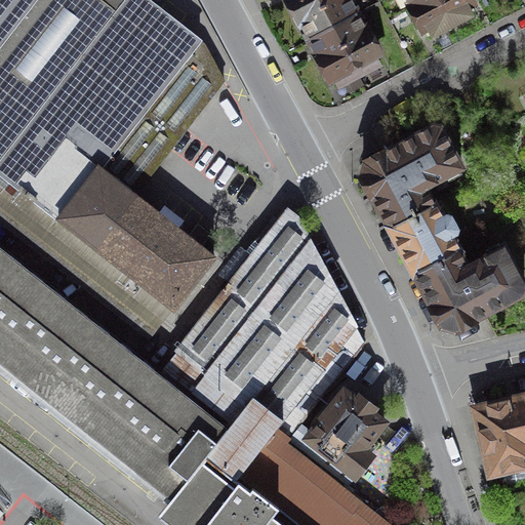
[(0,0),(0,172),(170,307),(173,309),(214,256),(134,194),(224,81),(204,44),(148,0),(104,0),(104,1),(102,0),(0,0)]
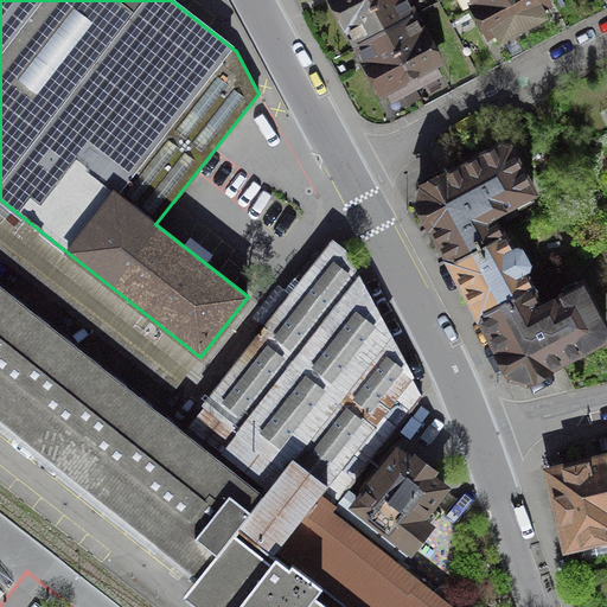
[(385,30),(369,0),(332,0),(347,26),(349,26),(359,44),(385,30)]
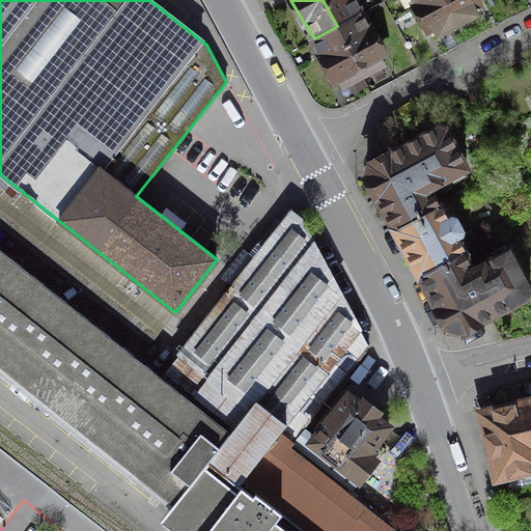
[(323,0),(337,26),(360,15),(352,0),(323,0)]
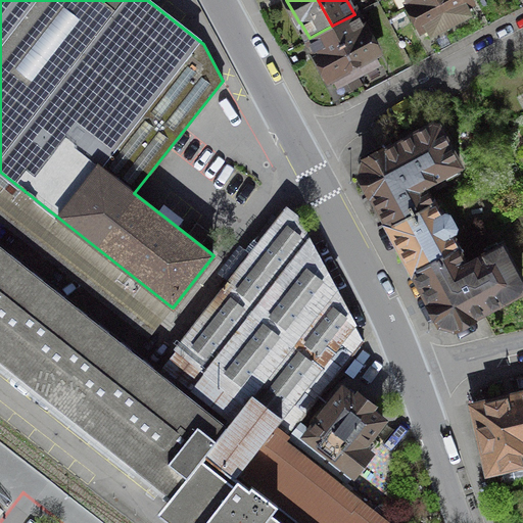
[(450,26),(436,0),(407,0),(411,5),(409,6),(422,30),(426,27),(428,32),(431,36),(450,26)]
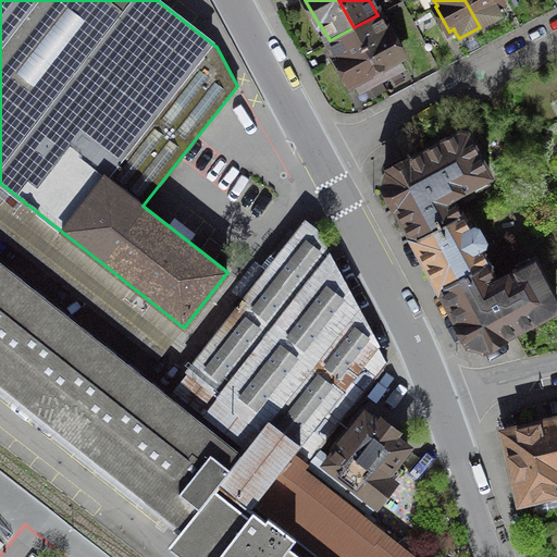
[(465,0),(480,27),(500,15),(498,11),(496,7),(500,4),(497,0),(465,0)]
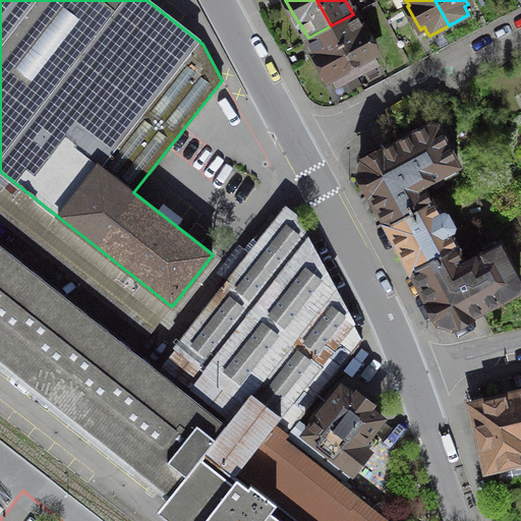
[(353,14),(331,25),(356,74),(377,64),(373,60),(371,55),(375,53),(363,30),(362,31),(353,14)]
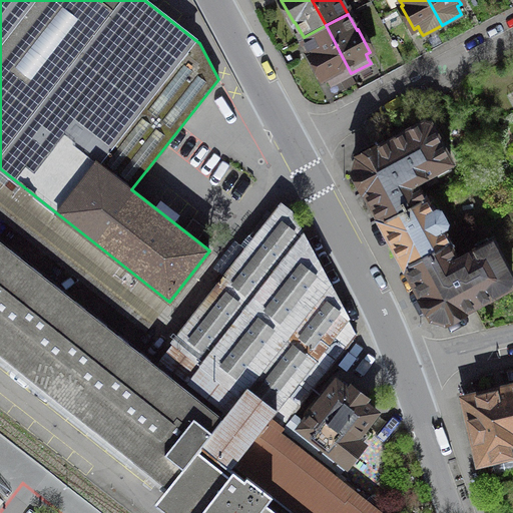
[(351,73),(326,25),(304,37),(312,53),(311,54),(323,77),(327,75),(330,79),(332,84),(351,73)]
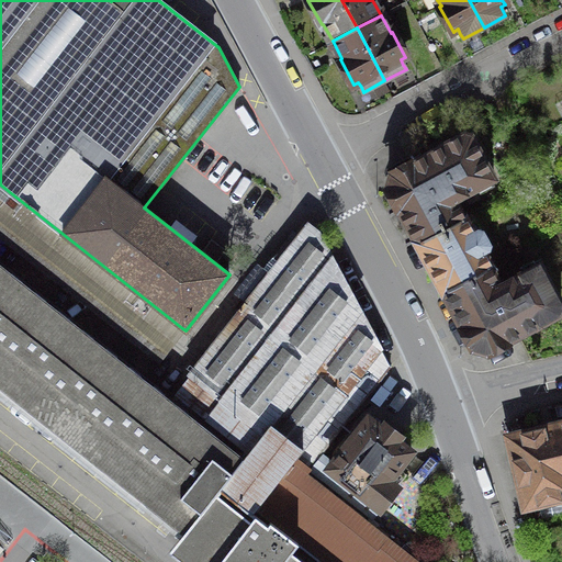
[(418,244),(465,218),(464,216),(462,217),(453,200),(476,187),(480,193),(493,187),(490,180),(493,179),(471,137),(470,137),(464,136),(464,135),(442,147),(442,148),(420,159),(413,164),(413,163),(393,173),(389,189),(400,209),(418,242),(417,242),(418,244)]
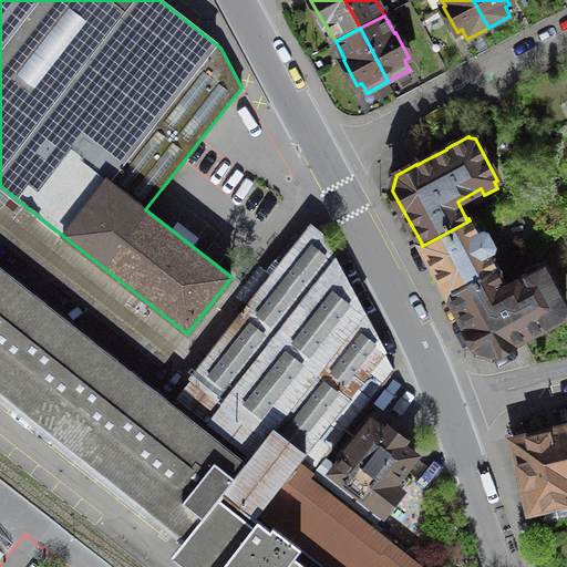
[(0,235),(161,362),(184,331),(0,186),(0,235)]
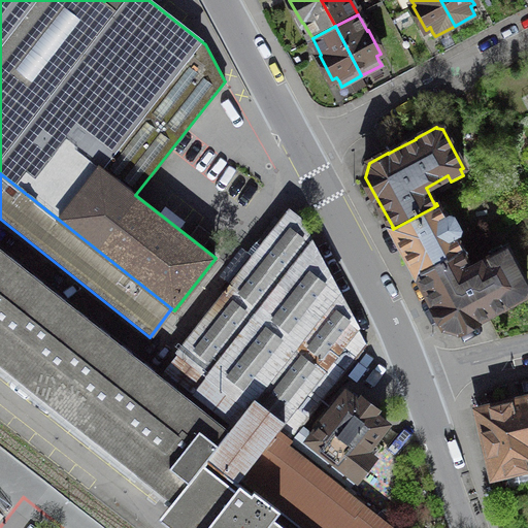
[(417,273),(461,250),(453,235),(457,233),(458,230),(443,202),(437,205),(393,229),(405,252),(417,273)]
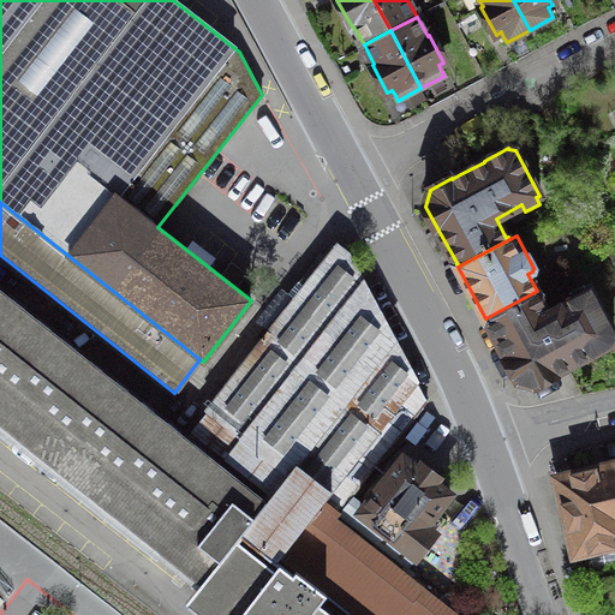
[(261,339),(263,340),(208,411),(339,514),(428,402),(348,255),(338,246),(269,333),(267,330),(264,335),(261,339)]
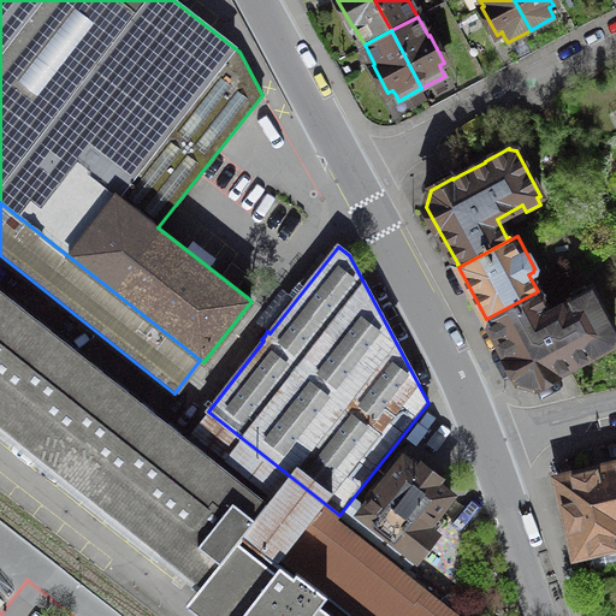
[(538,291),(486,319),(487,321),(487,320),(508,357),(519,379),(527,381),(535,384),(556,373),(556,372),(564,368),(588,355),(588,356),(614,343),(612,342),(615,336),(592,290),(588,292),(585,285),(570,294),(574,300),(548,314),(537,294),(539,292),(538,291)]
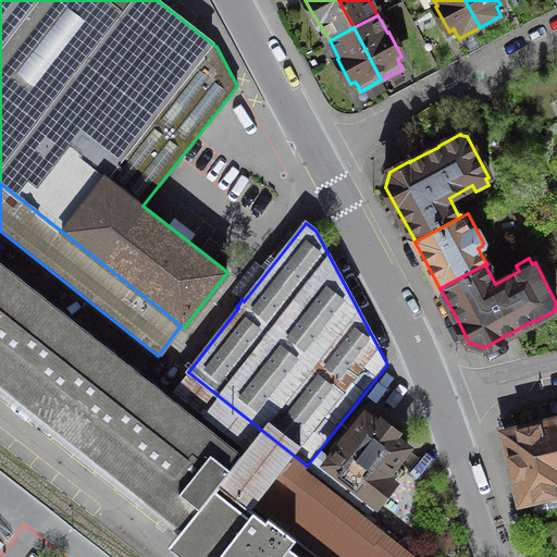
[(0,384),(181,528),(182,529),(219,482),(220,481),(240,454),(0,262),(0,384)]
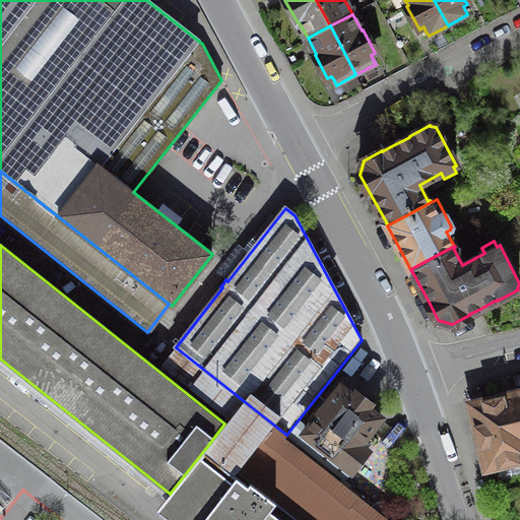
[(395,519),(286,435),(176,347),(175,346),(160,365),(229,418),(224,424),(205,449),(235,472),(238,472),(250,481),(299,519),(395,519)]
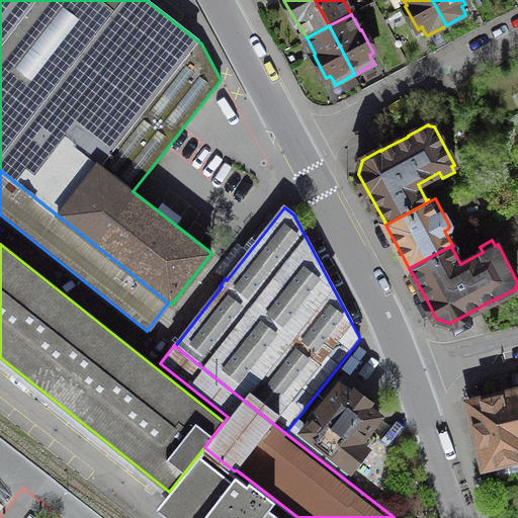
[(351,394),(339,384),(325,403),(325,402),(317,412),(317,413),(303,431),(350,467),(365,448),(358,442),(378,415),(366,406),(369,402),(361,396),(354,391),(351,394)]
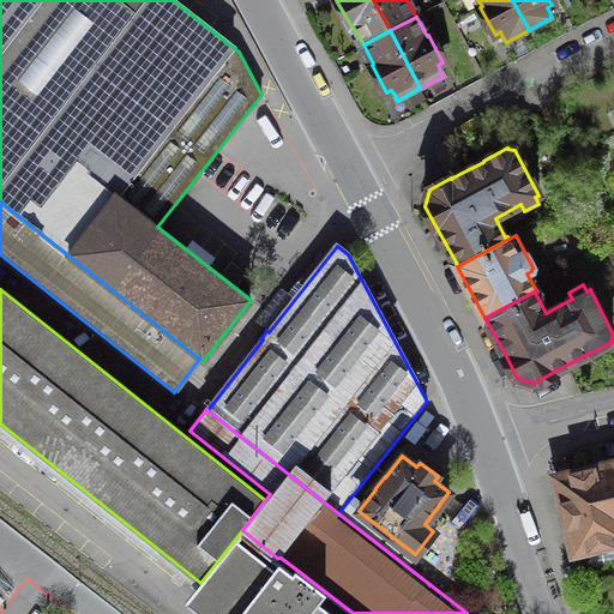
[(613,489),(608,464),(582,470),(555,476),(573,553),(613,542),(613,489)]
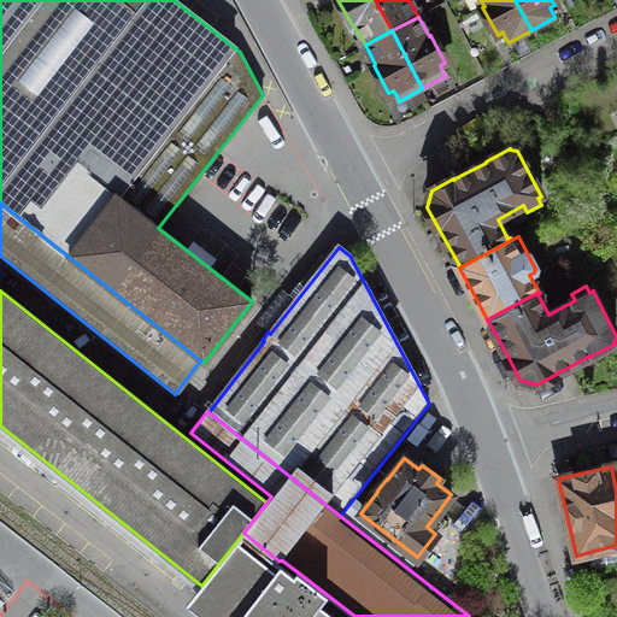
[(354,616),(297,571),(294,575),(242,534),(201,586),(200,585),(186,604),(201,616),(354,616)]
